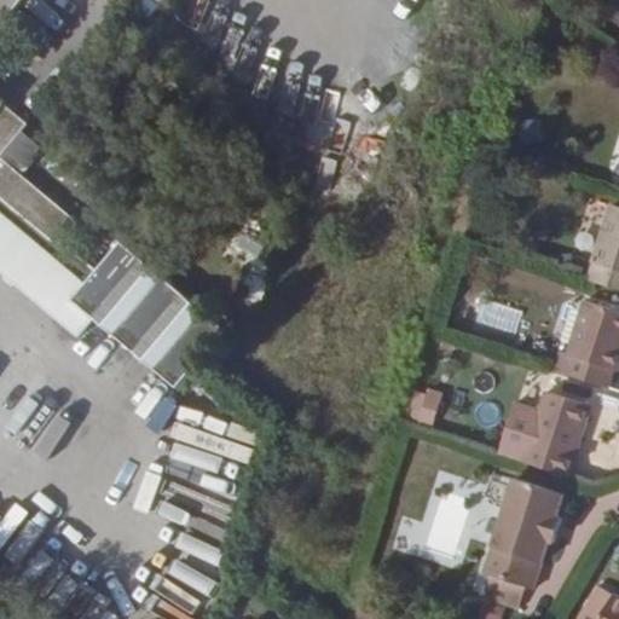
[(0,0),(0,209),(87,283),(74,300),(96,318),(178,388),(227,330),(122,242),(99,270),(64,241),(80,223),(1,157),(29,125),(0,99),(0,50),(4,50),(9,46),(11,44),(12,39),(13,35),(13,30),(12,25),(7,22),(24,0),(0,0)]
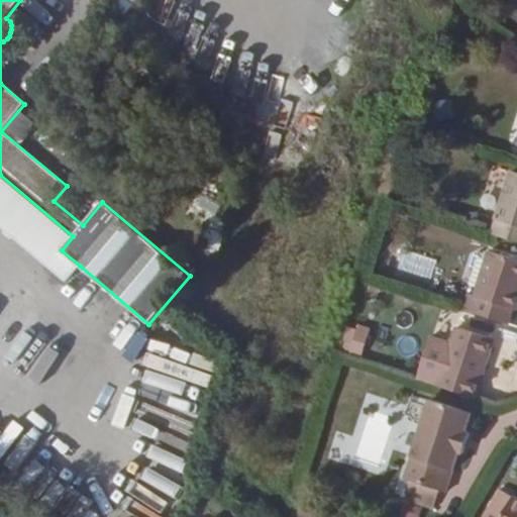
[(466,0),(458,9),(469,18),(478,8),(469,0),(466,0)]
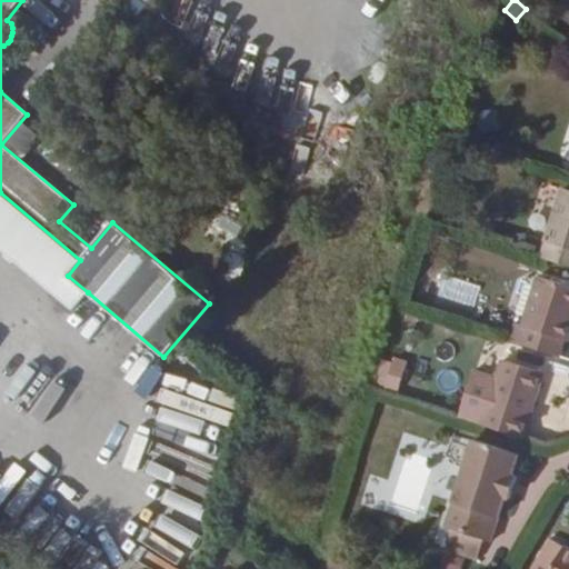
[(568,190),(563,189),(541,257),(568,266),(568,190)]
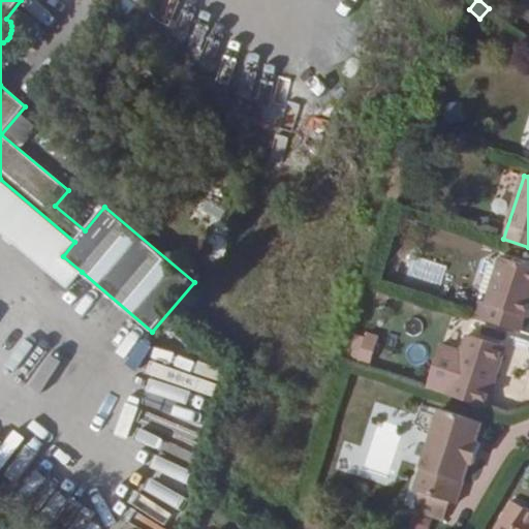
[(0,231),(68,288),(82,272),(63,256),(74,242),(0,179),(0,231)]
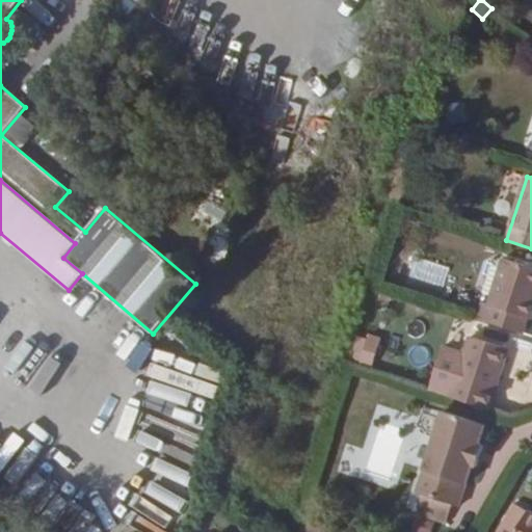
[(531,266),(503,257),(487,304),(493,307),(487,322),(525,334),(529,319),(531,320),(531,266)]
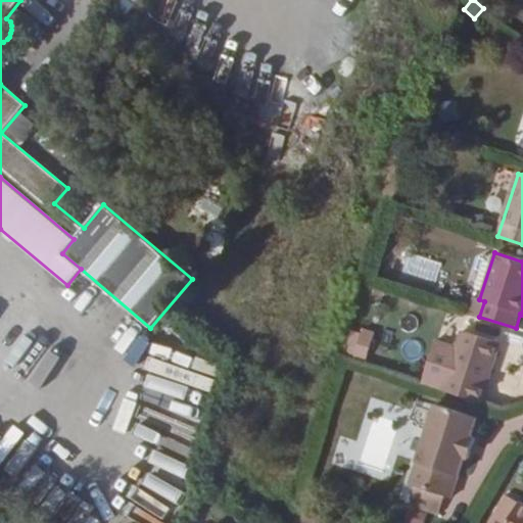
[(351,355),(366,360),(373,332),(360,328),(351,355)]
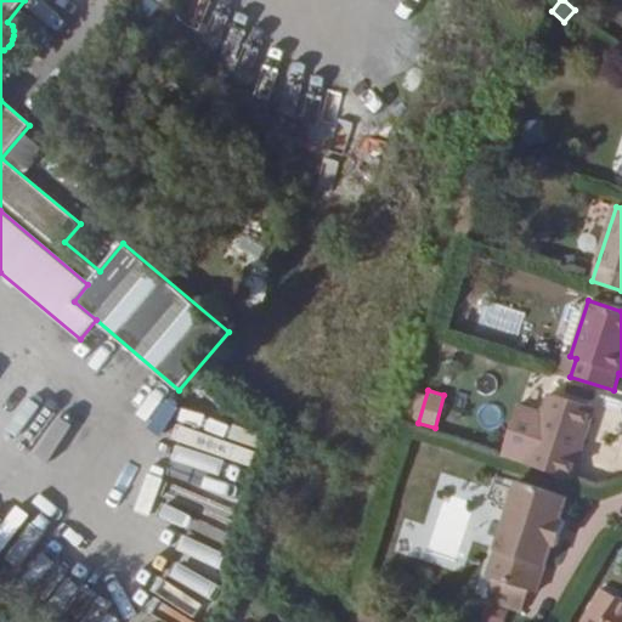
[(595,407),(549,393),(526,464),(575,480),(595,407)]
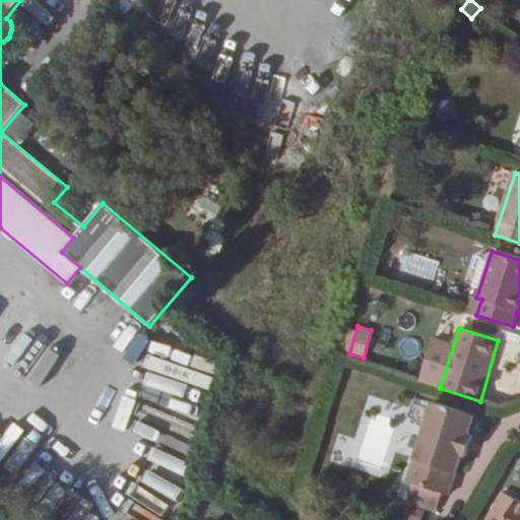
[(434,401),(406,481),(449,496),(463,455),(466,456),(473,436),(470,434),(476,415),(434,401)]
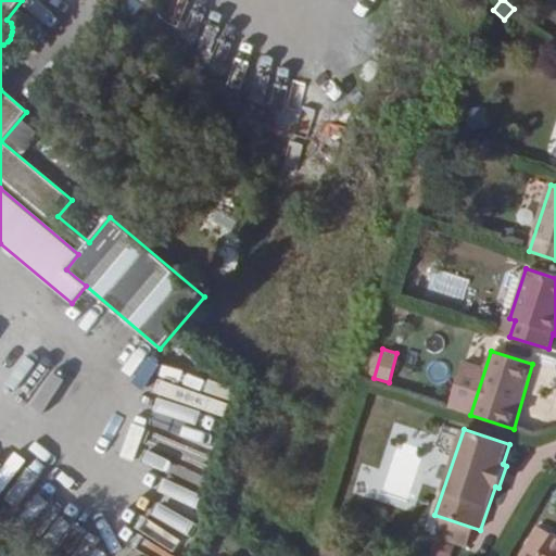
[(555,555),(555,534),(552,532),(538,525),(525,546),(539,555),(538,555),(555,555)]
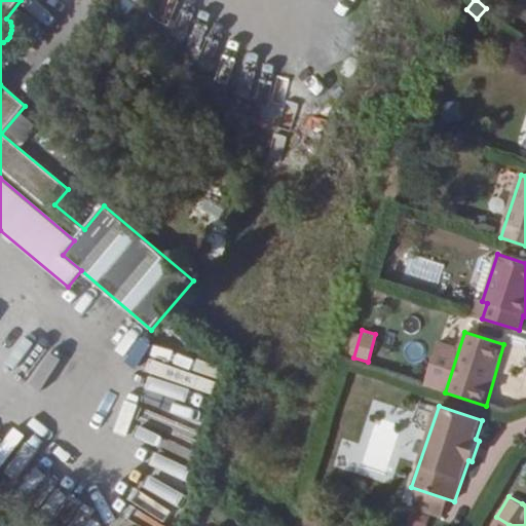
[(490,525),(509,525),(510,525),(496,517),(490,525)]
